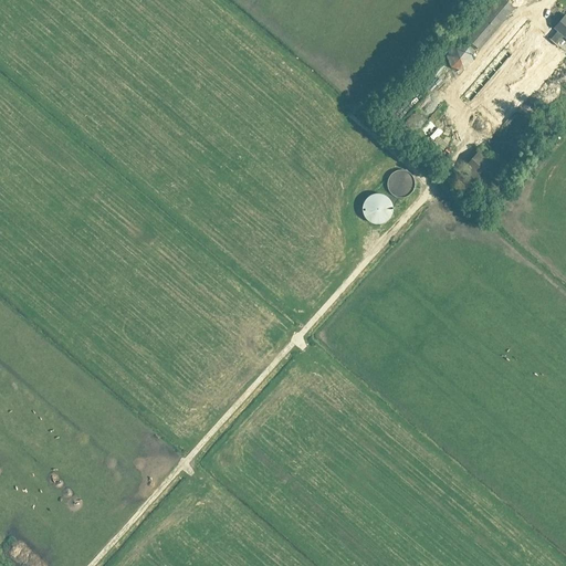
[(514,8),(504,0),(496,0),(464,38),(479,49),(514,8)]
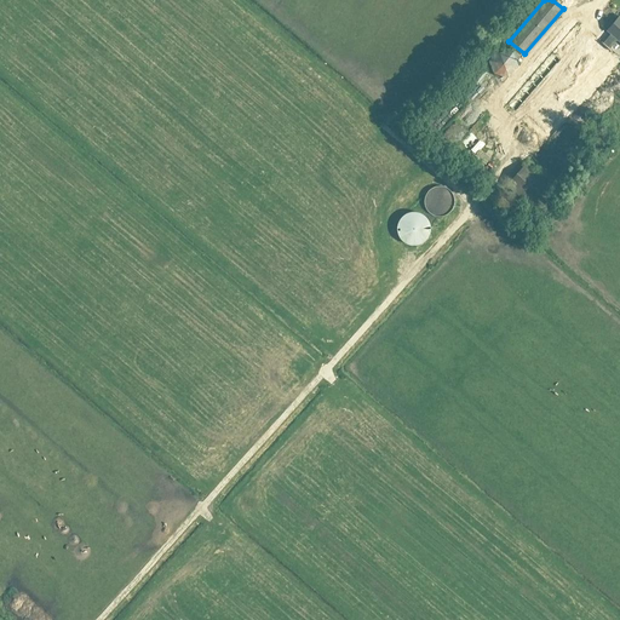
[(610,34),(602,44),(609,49),(616,39),(619,41),(619,17),(619,16),(607,30),(610,34)]
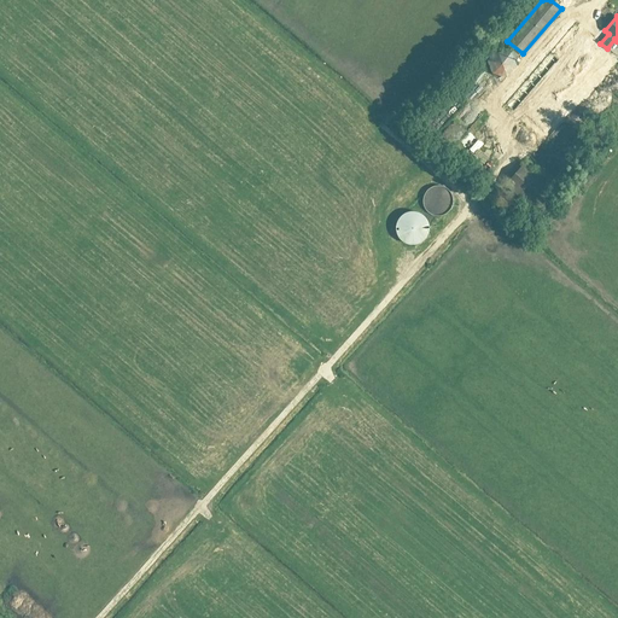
[(607,48),(600,44),(573,21),(503,101),(544,138),(616,56),(607,48)]
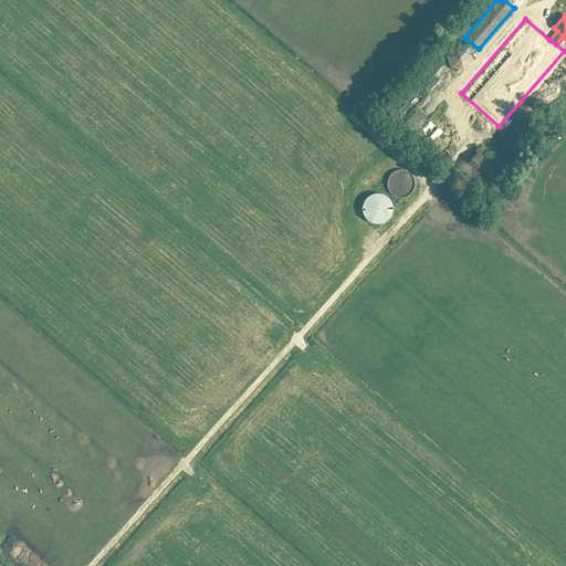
[(446,55),(450,69),(463,71),(472,61),(468,48),(456,45),(446,55)]
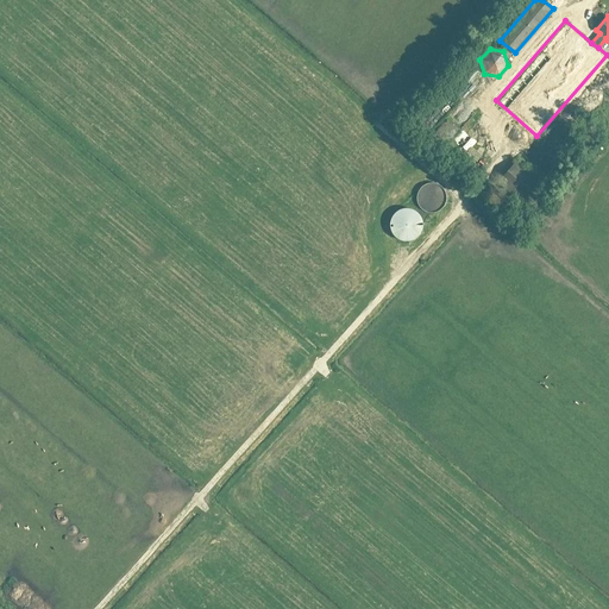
[(460,88),(476,70),(468,63),(452,81),(460,88)]
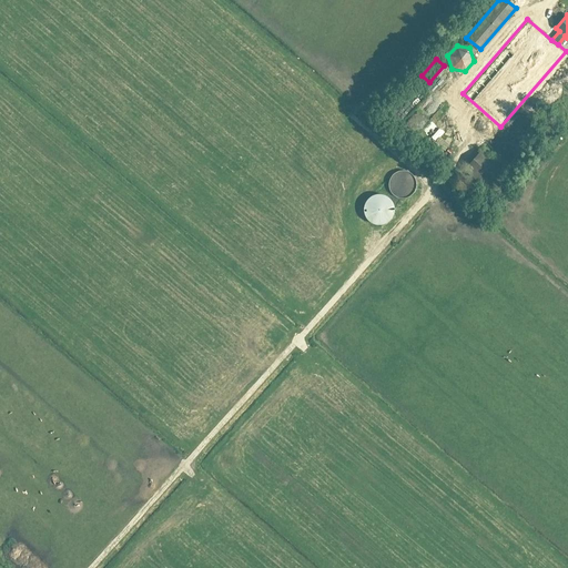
[(440,132),(457,114),(448,105),(432,124),(440,132)]
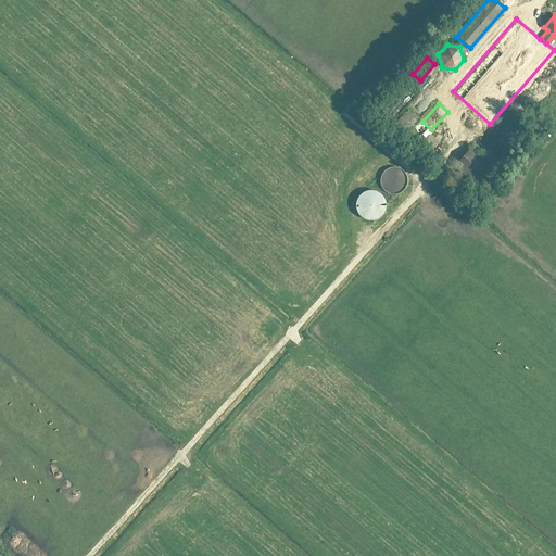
[(388,192),(391,193),(393,194),(395,193),(399,192),(401,191),(403,190),(404,188),(406,186),(406,184),(406,181),(406,179),(406,177),(405,174),(403,171),(400,168),(395,167),(392,167),(389,167),(387,168),(384,171),(382,173),(380,176),(380,179),(380,182),(380,185),(382,188),(383,189),(386,191),(388,192)]
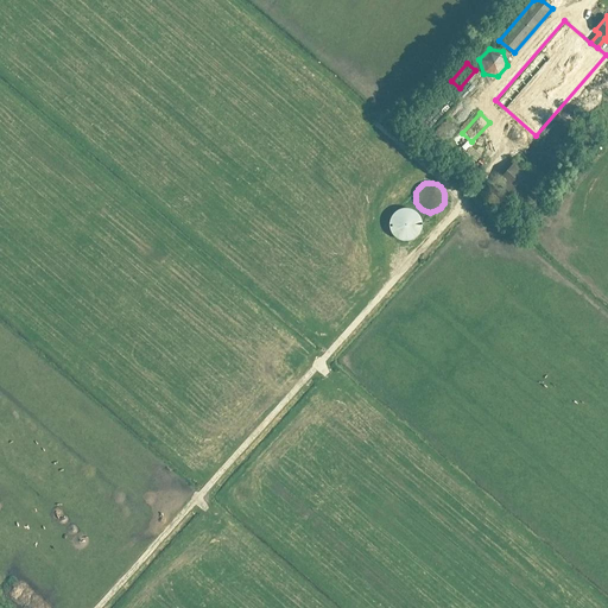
[(416,239),(419,234),(419,233),(420,228),(420,222),(418,217),(415,214),(410,211),(405,210),(399,210),(394,214),(391,217),(390,219),(388,223),(388,228),(390,233),(393,238),(397,241),(401,242),(406,242),(411,241),(416,239)]
